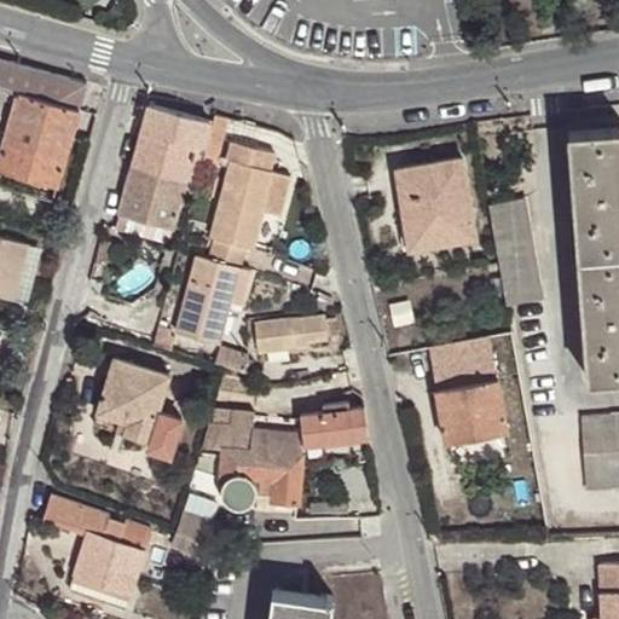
[(0,169),(56,186),(87,81),(0,57),(0,133),(3,134),(0,144),(0,169)]
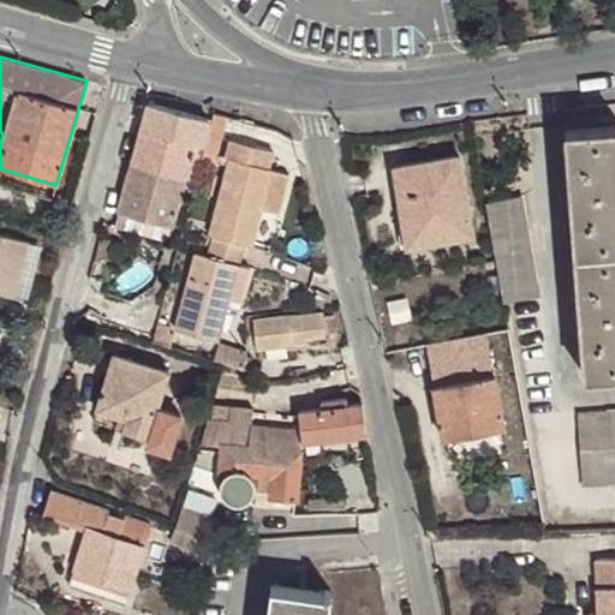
[(212,119),(149,102),(118,215),(172,228),(196,144),(204,147),(212,119)]
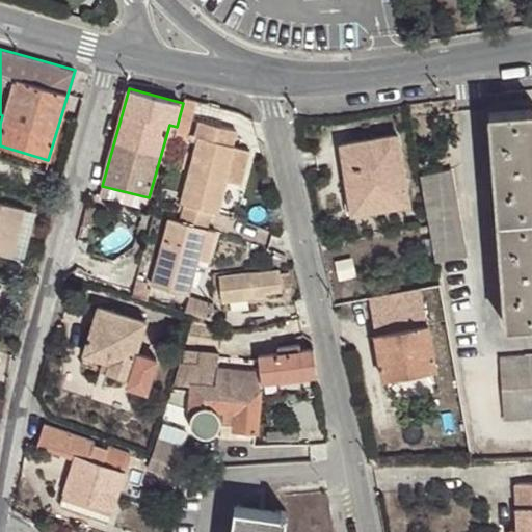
[(194,106),(183,103),(177,127),(175,136),(187,138),(194,106)]
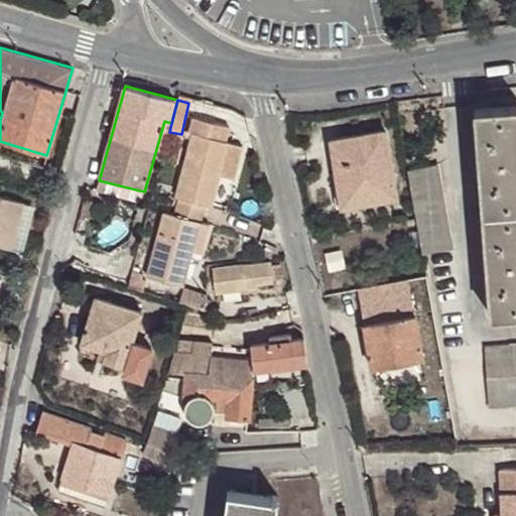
[(515,106),(475,109),(492,314),(515,312),(515,106)]
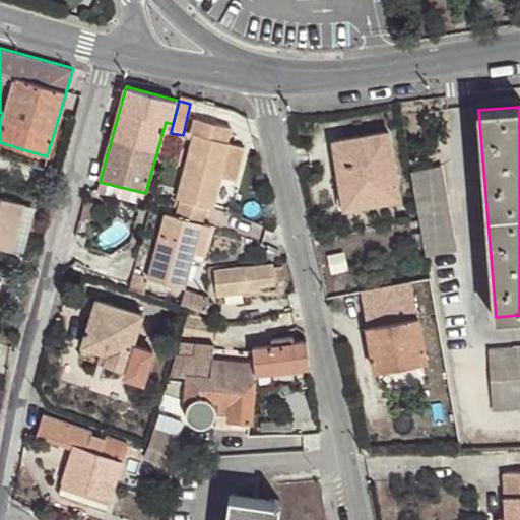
[(193,133),(176,199),(179,200),(209,208),(214,209),(223,178),(235,181),(244,147),(228,143),(231,128),(194,118),(190,133),(193,133)]
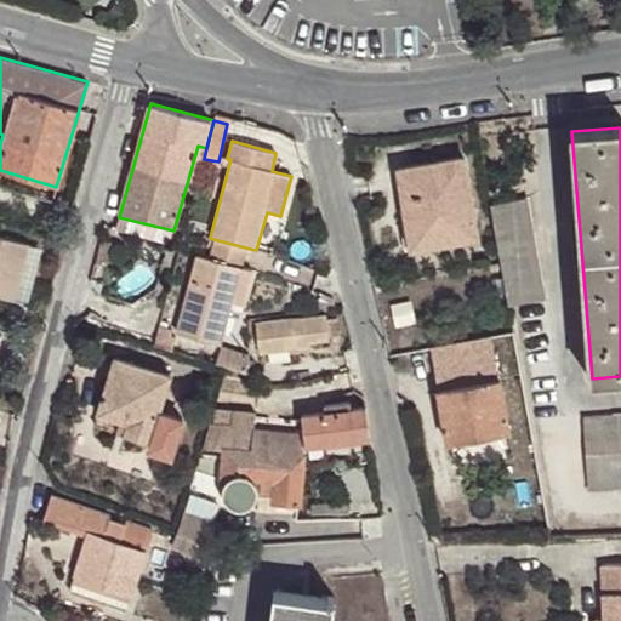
[(400,170),(410,235),(453,228),(454,239),(472,235),(460,160),(400,170)]
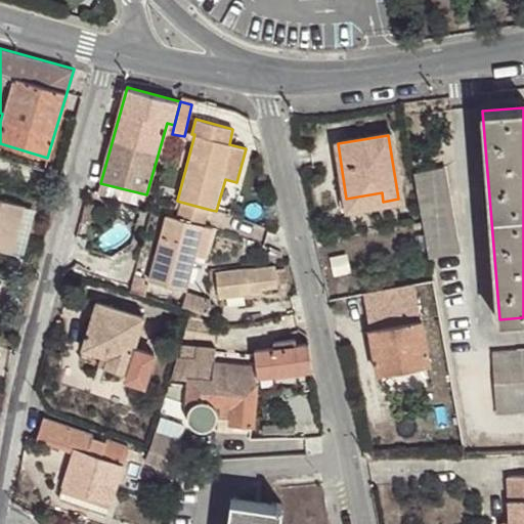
[(445,167),(413,173),(429,258),(457,252),(445,167)]
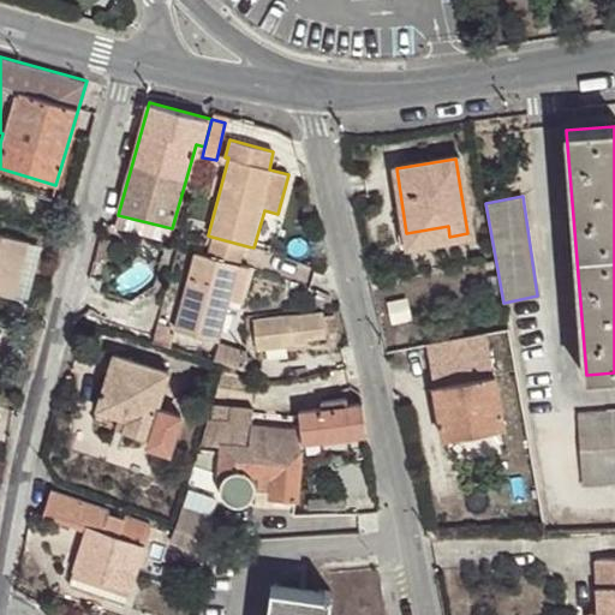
[(172,228),(118,215),(115,227),(168,240),(172,228)]
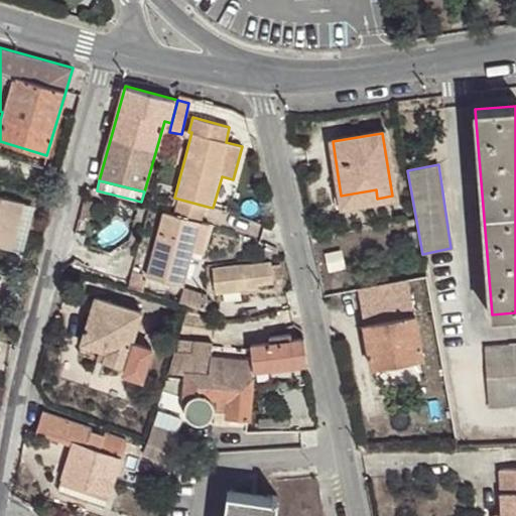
[(376,189),(341,196),(343,206),(377,199),(376,189)]
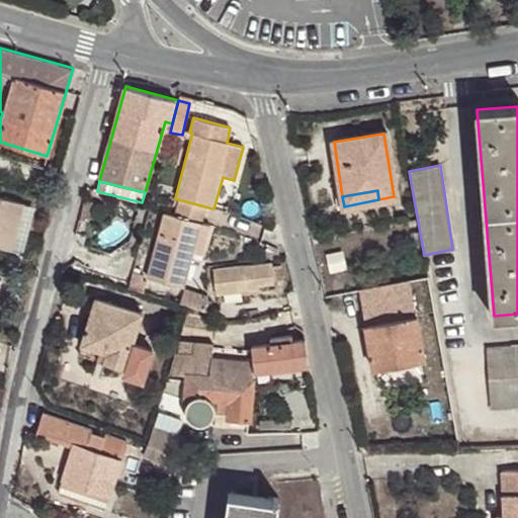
[(24,203),(0,196),(0,247),(11,250),(24,203)]
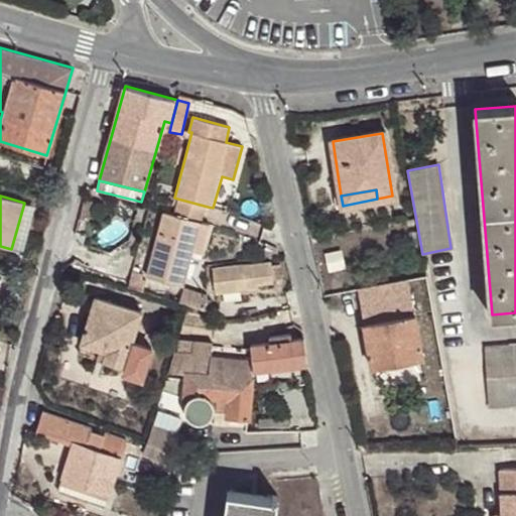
[(203,224),(208,207),(177,199),(172,215),(163,213),(146,275),(183,285),(191,257),(194,251),(202,253),(210,226),(203,224)]
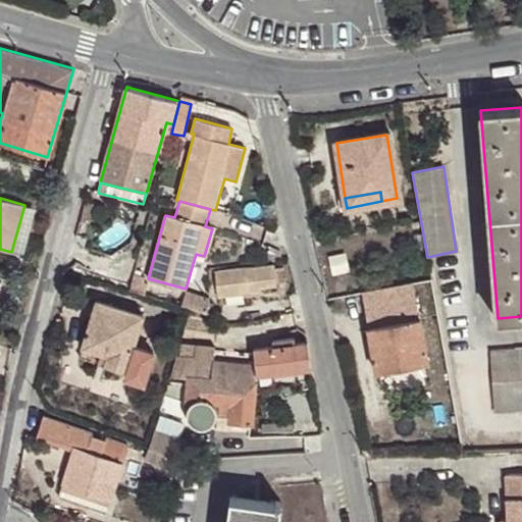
[(273,262),(214,271),(217,296),(259,289),(260,285),(275,282),(273,262)]
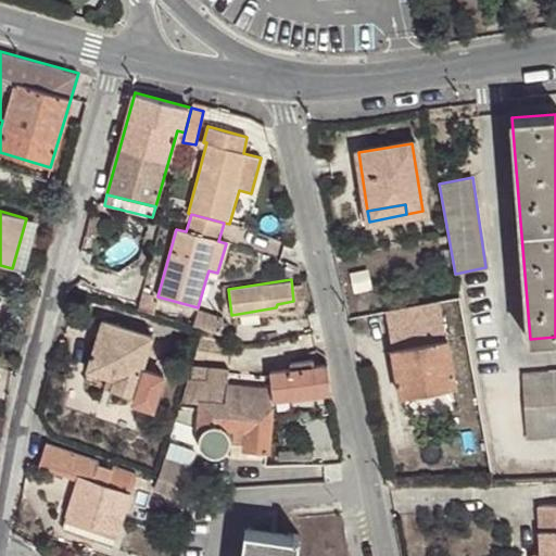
[(438,299),(386,310),(401,395),(453,386),(438,299)]
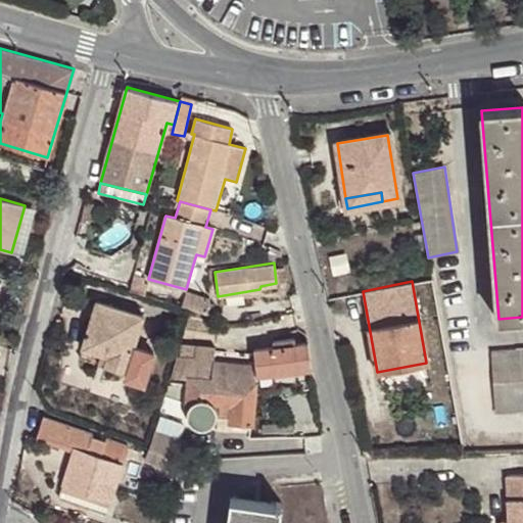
[(186,294),(185,307),(190,310),(208,315),(209,300),(186,294)]
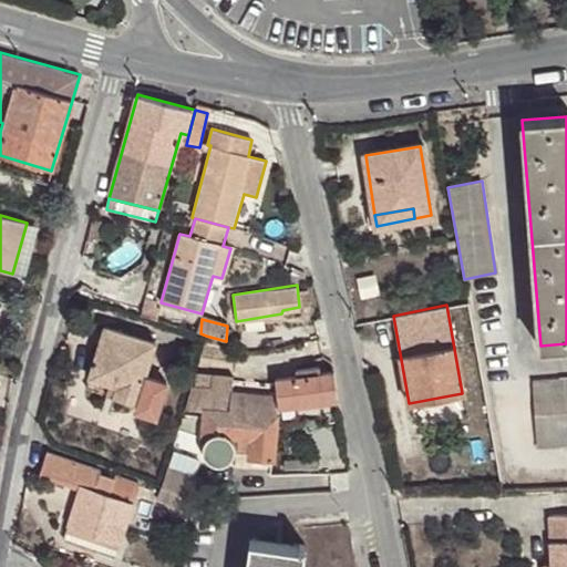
[(105,326),(90,377),(138,393),(135,403),(157,410),(166,382),(144,375),(155,341),(105,326)]
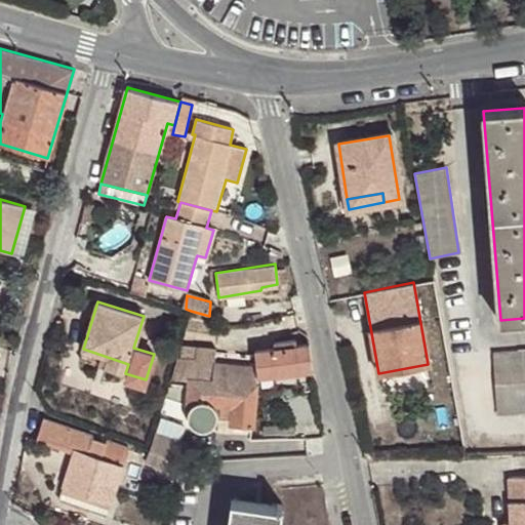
[(209,316),(191,311),(186,326),(217,335),(223,319),(209,316)]
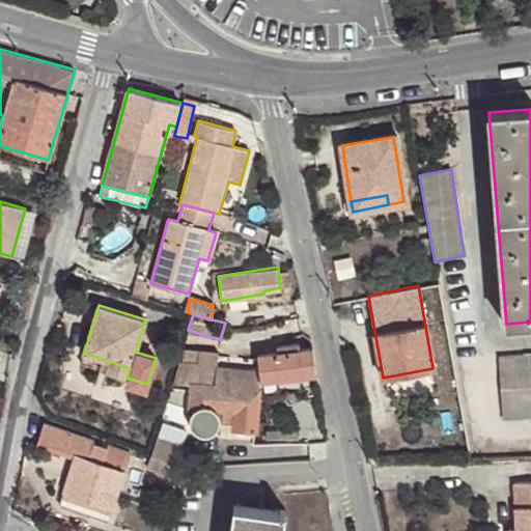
[(178,363),(172,385),(190,387),(188,415),(191,417),(190,421),(192,428),(194,432),(198,436),(206,437),(210,436),(217,430),(218,428),(218,426),(219,423),(219,421),(219,420),(219,418),(217,415),(216,414),(215,412),(232,414),(230,431),(258,434),(262,381),(314,374),(312,346),(310,345),(300,347),(299,342),(277,345),(278,351),(258,354),(260,370),(239,368),(227,367),(220,367),(220,354),(200,352),(198,364),(178,363)]
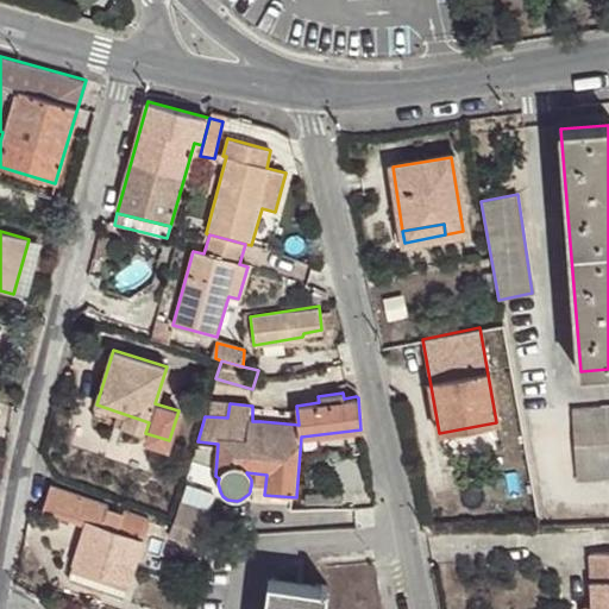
[(149,422),(96,405),(93,416),(145,433),(149,422)]
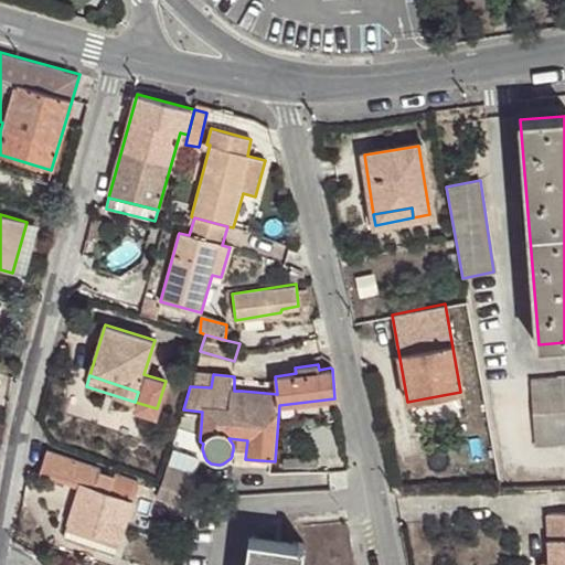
[(564,377),(531,381),(536,446),(564,443),(564,377)]
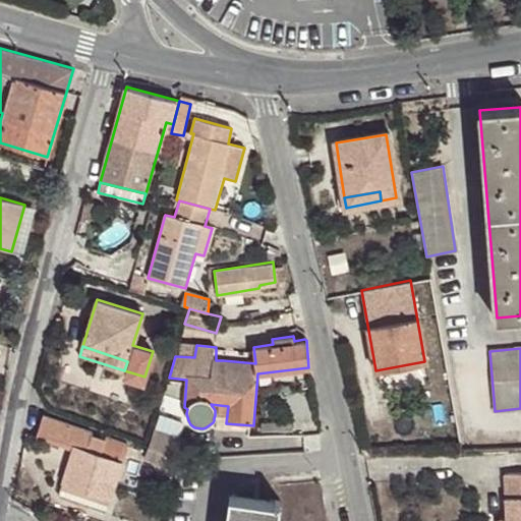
[(224,351),(223,360),(234,361),(235,352),(224,351)]
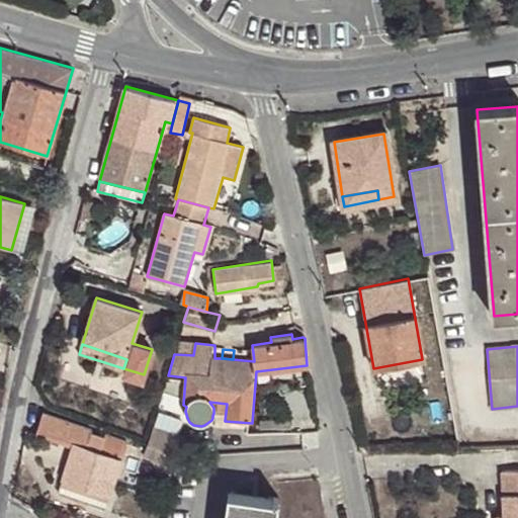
[(212,418),(211,420),(225,421),(227,404),(209,402),(210,404),(211,405),(213,408),(213,410),(213,411),(213,413),(212,416),(212,418)]
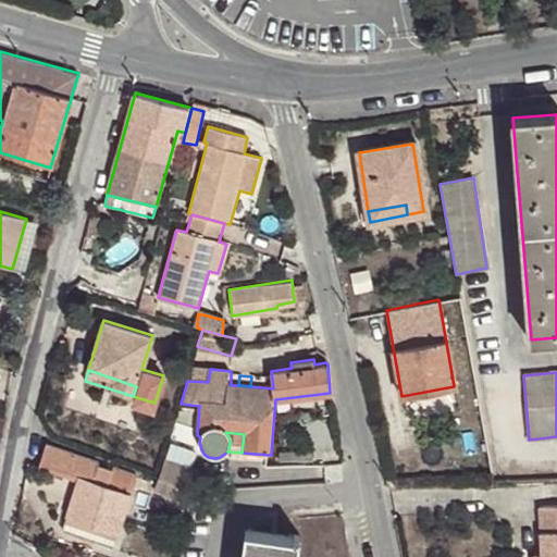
[(77,480),(66,516),(118,531),(135,475),(113,467),(111,470),(97,466),(98,461),(47,444),(40,467),(77,480)]
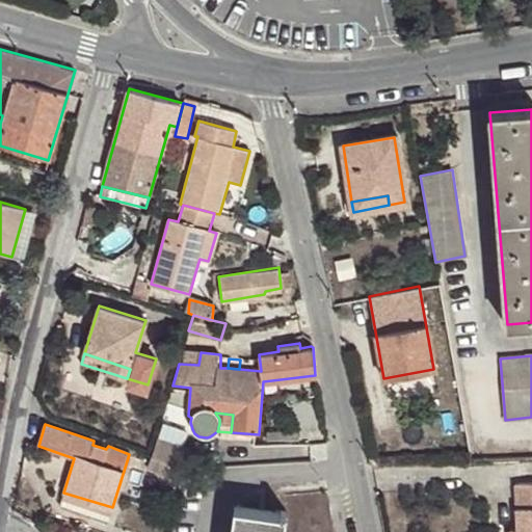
[(158,435),(152,456),(182,467),(188,446),(158,435)]
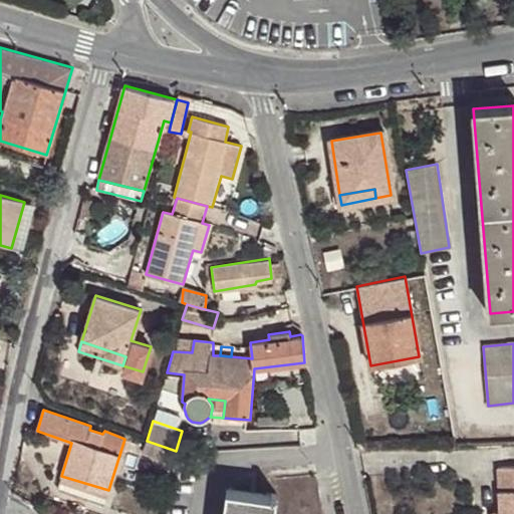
[(144,454),(174,464),(176,456),(176,454),(146,443),(144,454)]
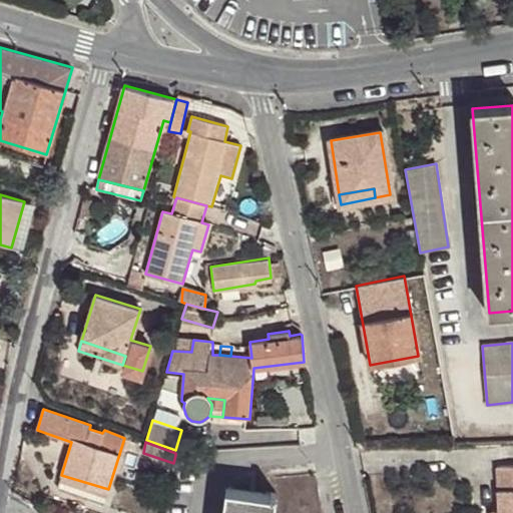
[(512,512),(512,468),(497,469),(499,510),(498,512),(512,512)]
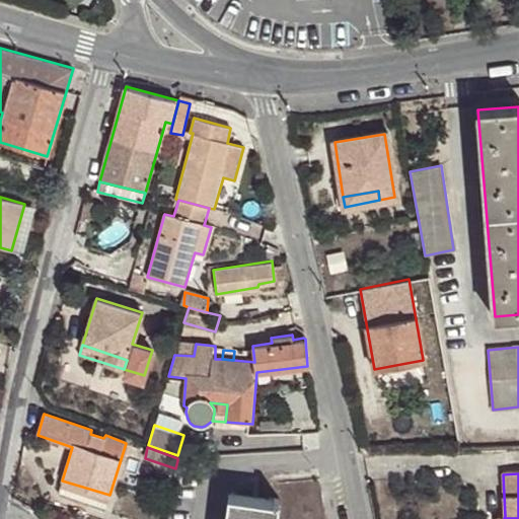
[(109,495),(62,480),(60,487),(106,502),(109,495)]
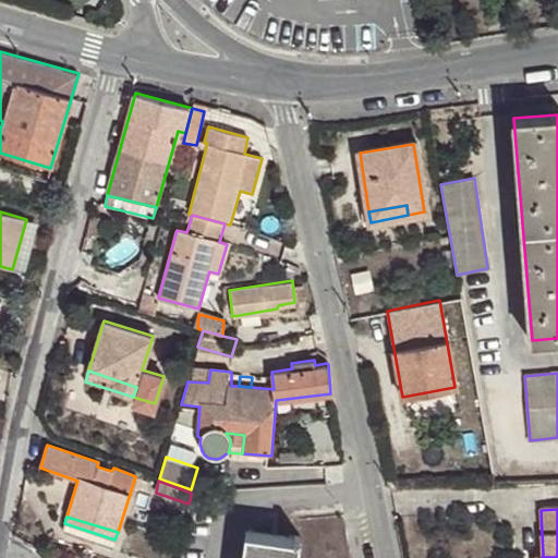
[(296,557),(300,540),(246,532),(242,557),(296,557)]
